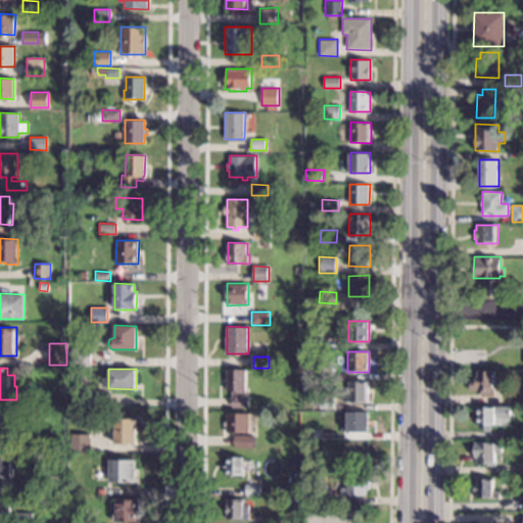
[(247,391),(241,391),(241,397),(250,397),(249,408),(232,408),(232,391),(226,391),(226,369),(247,369),(247,391)]
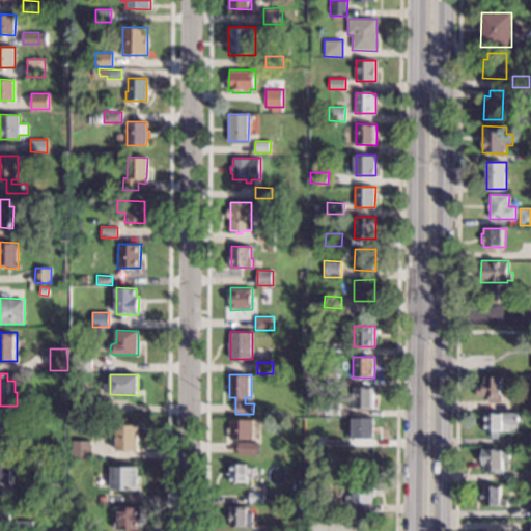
[(503,395),(500,395),(500,402),(487,402),(487,396),(475,396),(475,385),(481,385),(481,383),(484,383),(484,375),(503,376),(503,395)]
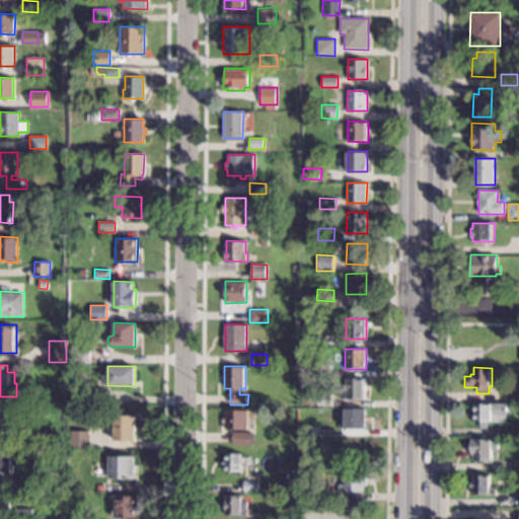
[(366,378),(365,398),(340,398),(340,390),(345,390),(345,378),(366,378)]
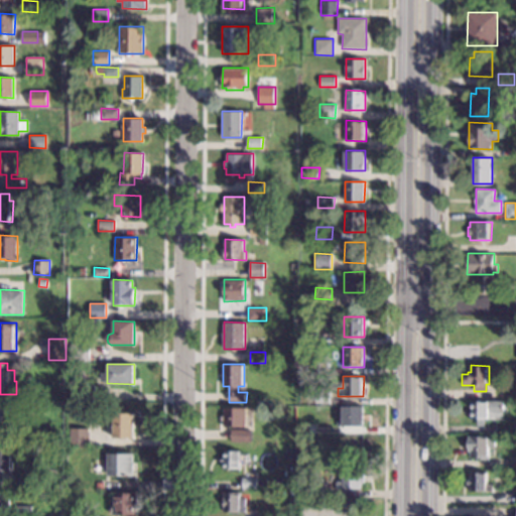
[(331,392),(331,403),(314,403),(315,391),(331,392)]
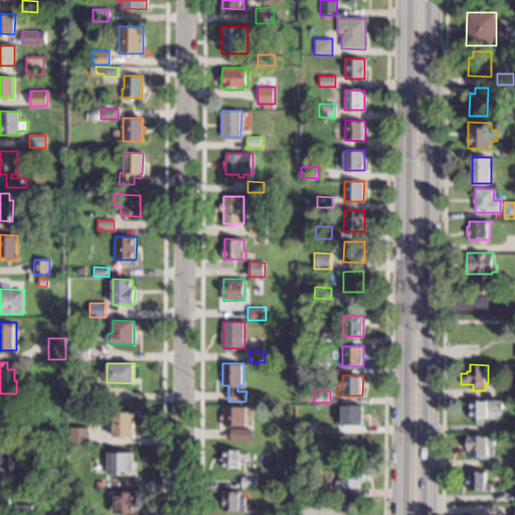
[(503,418),(484,418),(483,425),(476,425),(476,417),(469,417),(470,400),(503,401),(503,418)]
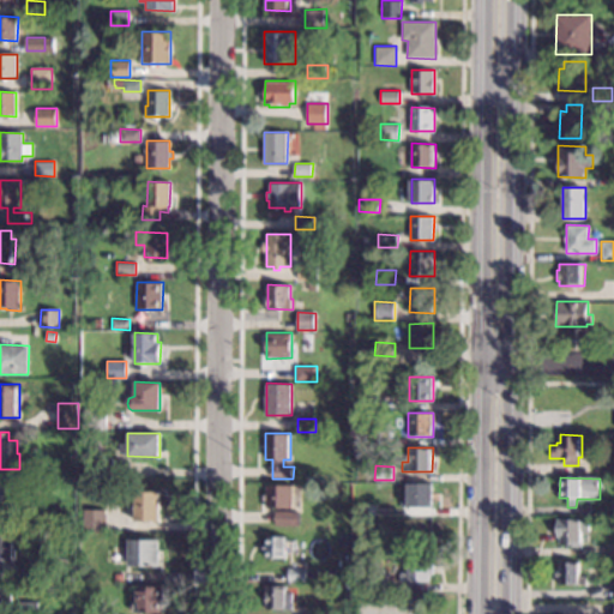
[(432,507),(401,506),(401,497),(408,497),(408,481),(432,482),(432,507)]
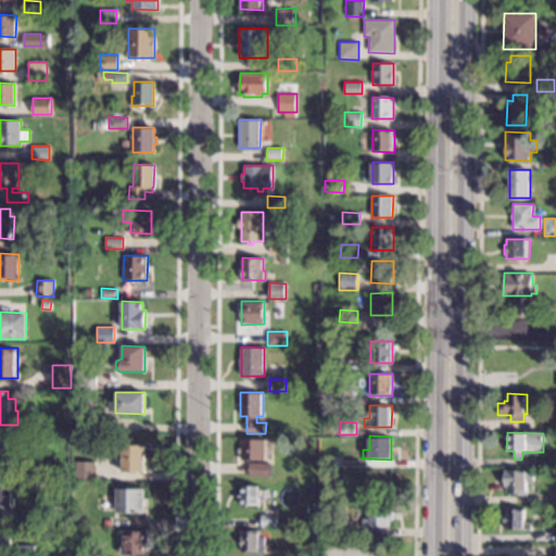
[(266,439),(265,460),(241,459),(242,438),(266,439)]
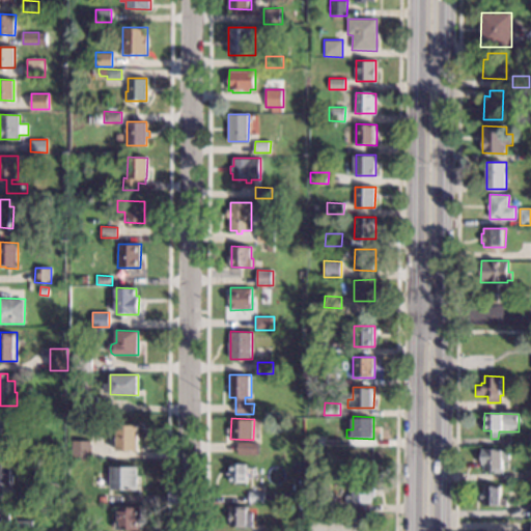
[(18,429),(14,429),(14,437),(0,437),(0,419),(18,419),(18,429)]
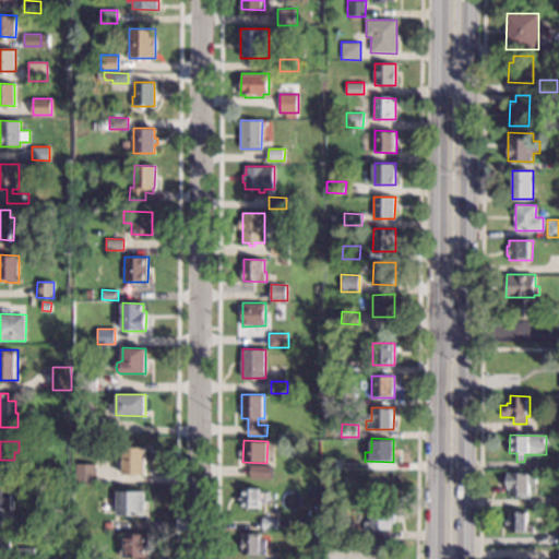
[(144,475),(122,474),(122,448),(144,448),(144,475)]
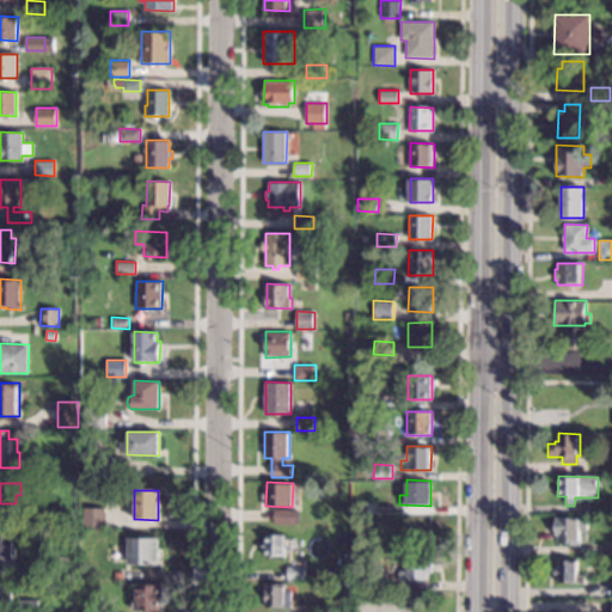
[(373,501),(373,515),(354,514),(355,501),(373,501)]
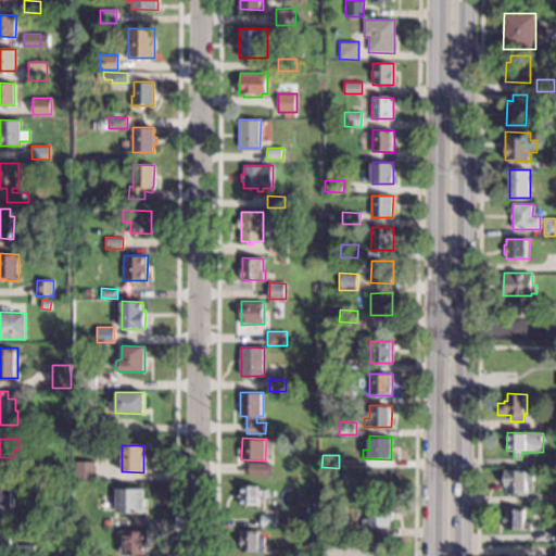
[(95,462),(95,479),(74,478),(74,462),(95,462)]
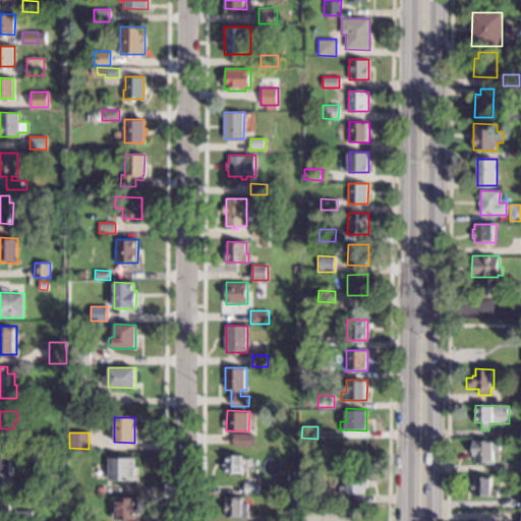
[(252,447),(233,446),(233,432),(253,433),(252,447)]
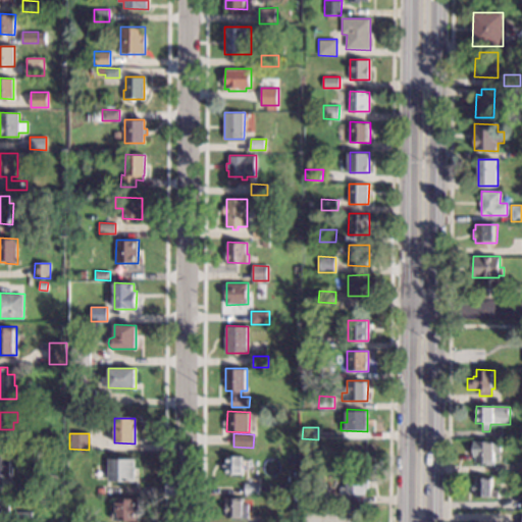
[(64,445),(61,450),(56,447),(59,441),(64,445)]
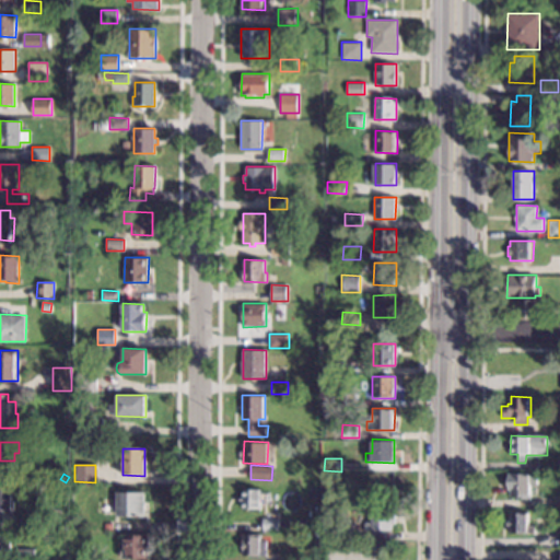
[(537,485),(531,485),(531,499),(515,499),(515,496),(510,496),(510,490),(506,490),(506,474),(537,474),(537,485)]
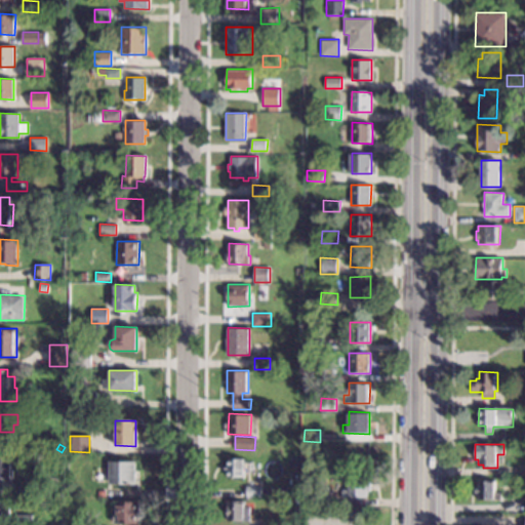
[(11,479),(0,479),(0,457),(11,457),(11,479)]
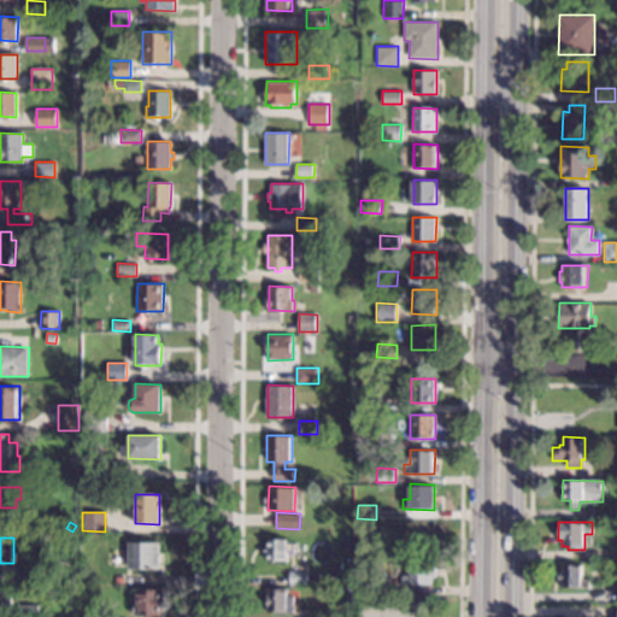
[(289,544),(294,544),(294,552),(289,552),(289,560),(266,560),(266,553),(264,553),(264,546),(268,546),(268,540),(289,540),(289,544)]
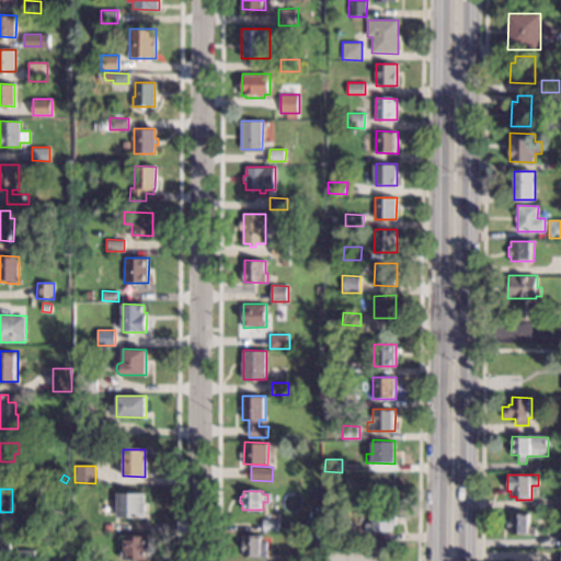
[(144,517),(116,517),(117,493),(144,493),(144,517)]
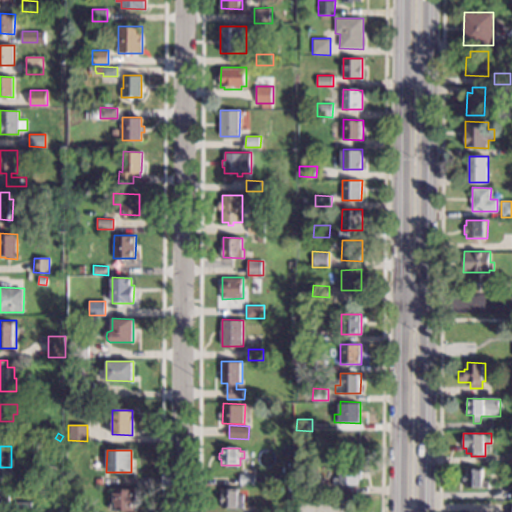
[(359,471),(362,471),(362,478),(360,478),(359,485),(332,484),(332,478),(339,478),(339,464),(359,464),(359,471)]
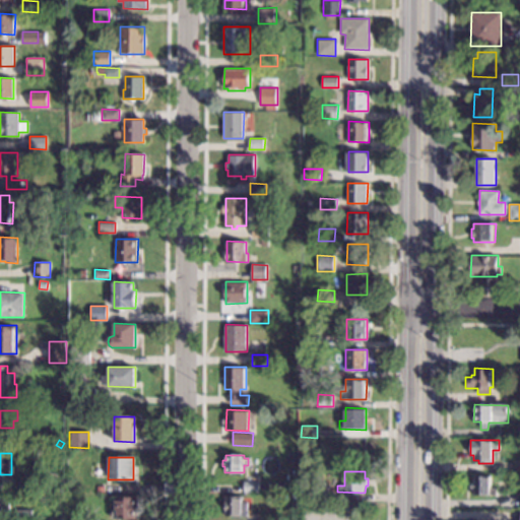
[(493,488),(498,489),(498,495),(474,495),(474,489),(469,489),(469,482),(473,482),(473,475),(493,475),(493,488)]
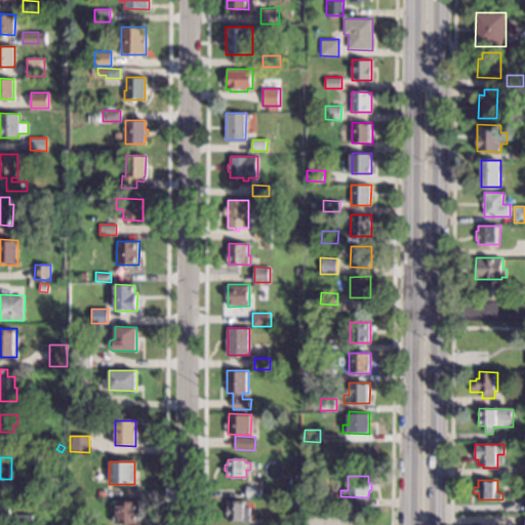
[(263,486),(261,497),(246,496),(246,485),(263,486)]
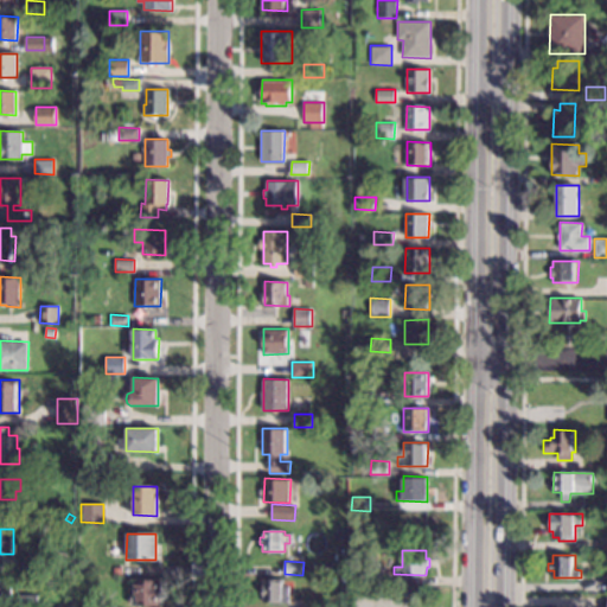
[(34,572),(18,572),(18,562),(34,563),(34,572)]
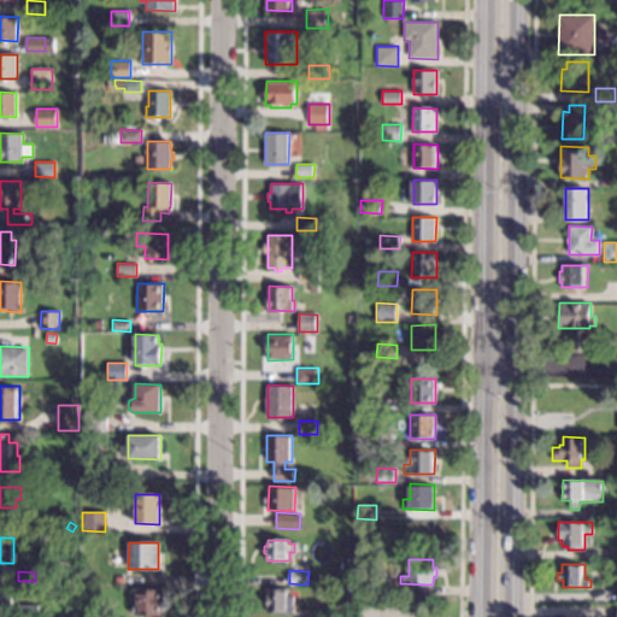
[(386,592),(368,592),(368,571),(386,571),(386,592)]
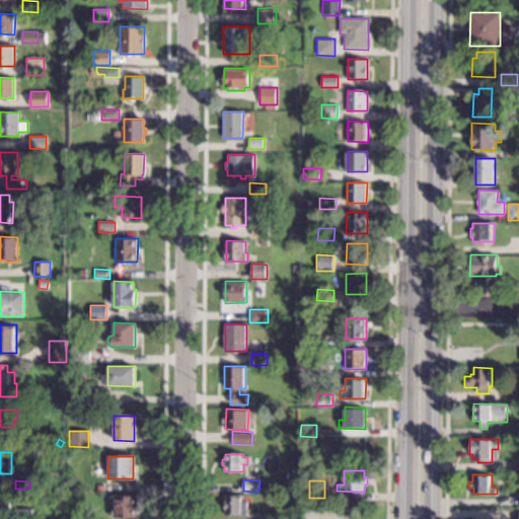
[(10,514),(0,514),(0,494),(10,494),(10,514)]
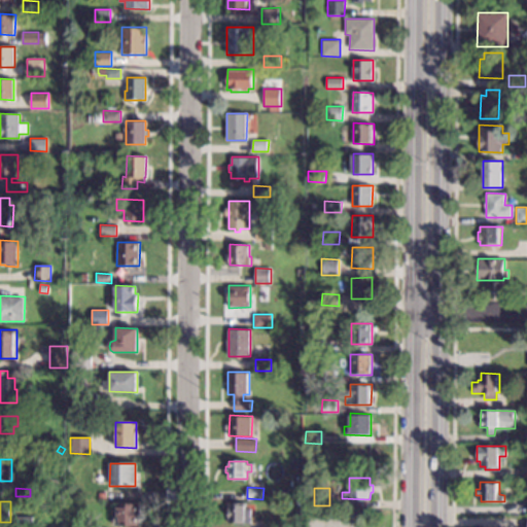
[(246,502),(246,510),(251,510),(251,524),(226,523),(227,502),(246,502)]
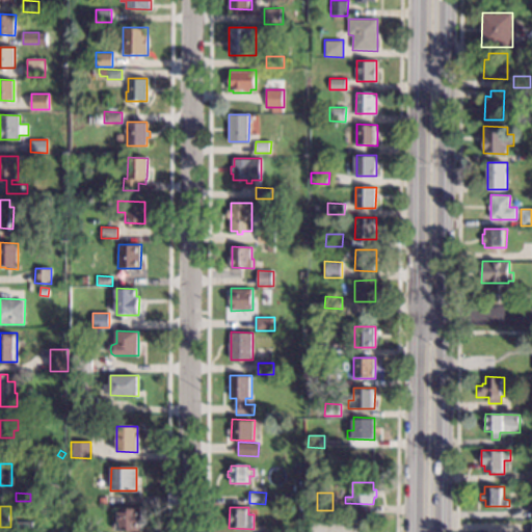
[(139,531),(120,531),(120,530),(115,530),(115,523),(117,523),(117,508),(139,508),(139,531)]
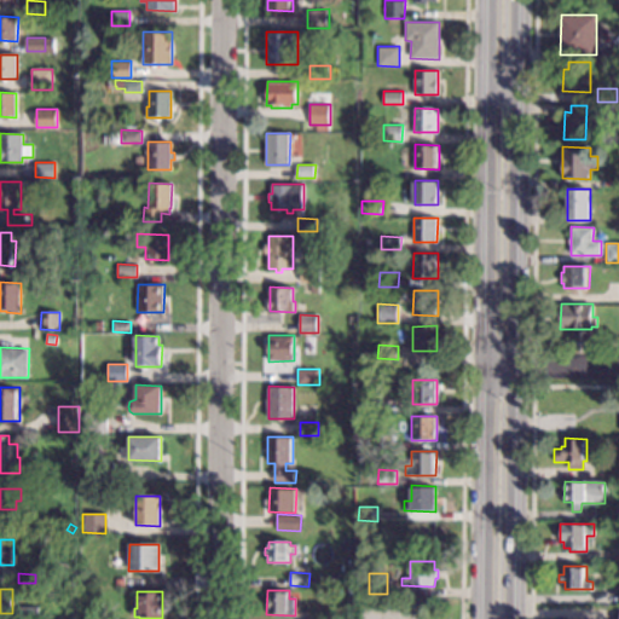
[(424,611),(406,611),(406,599),(424,599),(424,611)]
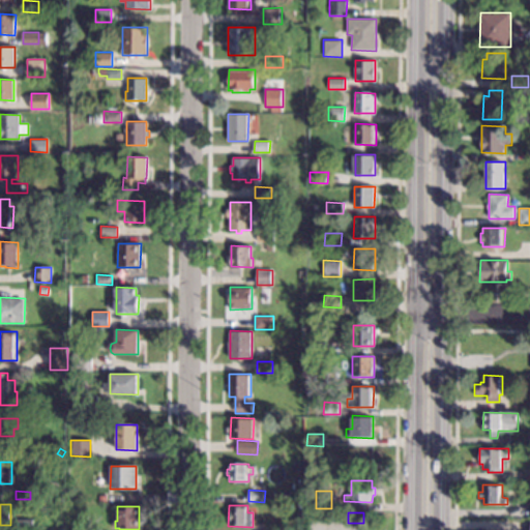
[(33,529),(16,529),(16,519),(33,520),(33,529)]
